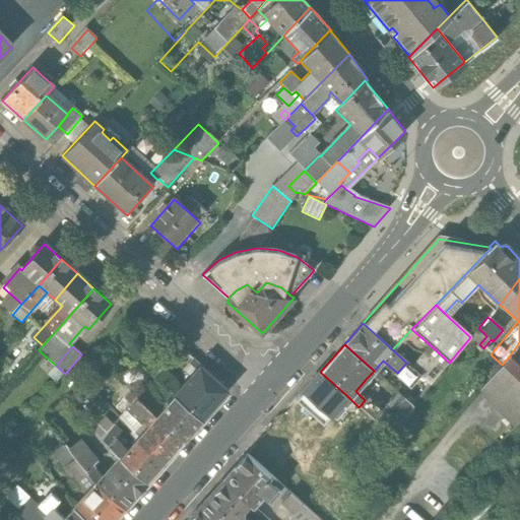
[(432,346),(412,368),(431,384),(449,363),(432,346)]
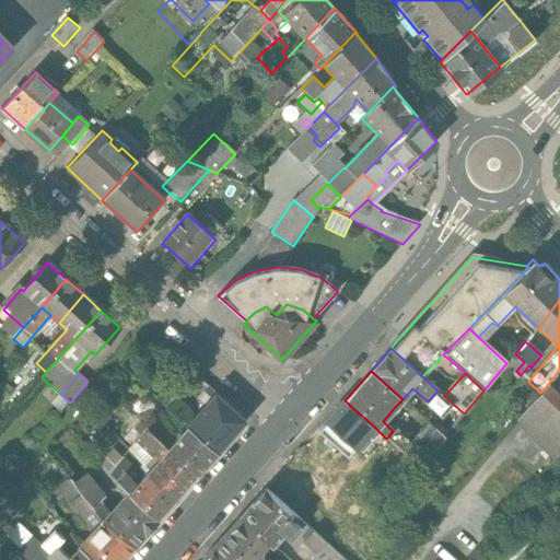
[(174,378),(159,396),(170,405),(184,387),(174,378)]
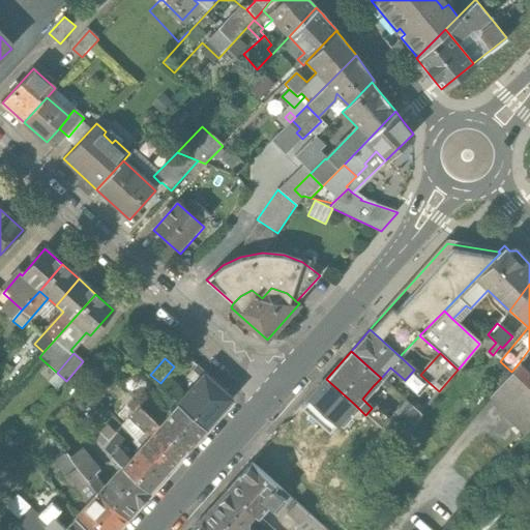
[(529,374),(519,363),(511,372),(489,399),(525,435),(529,429),(529,374)]
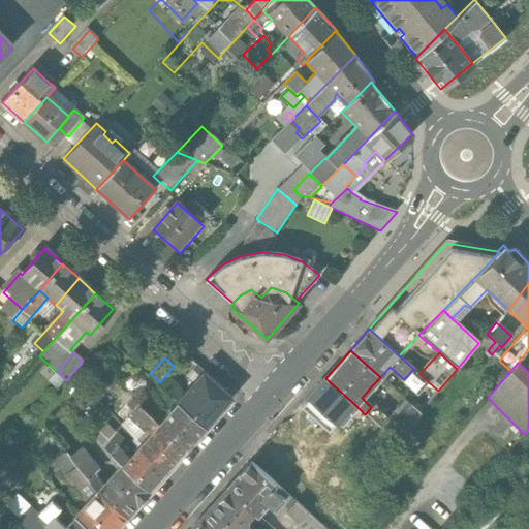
[(419,374),(413,369),(404,379),(411,386),(409,389),(427,405),(438,391),(419,374)]
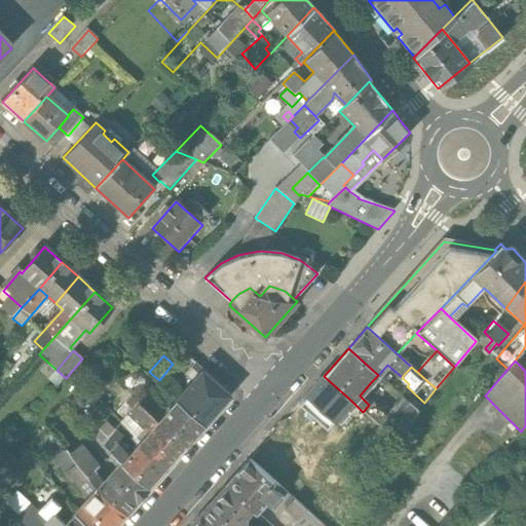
[(201,369),(181,391),(176,383),(166,375),(158,384),(177,401),(203,424),(230,395),(201,369)]
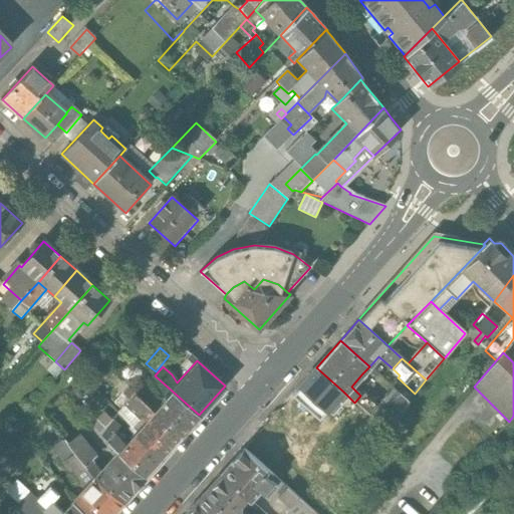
[(343,392),(316,367),(292,395),(318,419),(326,411),(332,416),(342,406),(335,400),(343,392)]
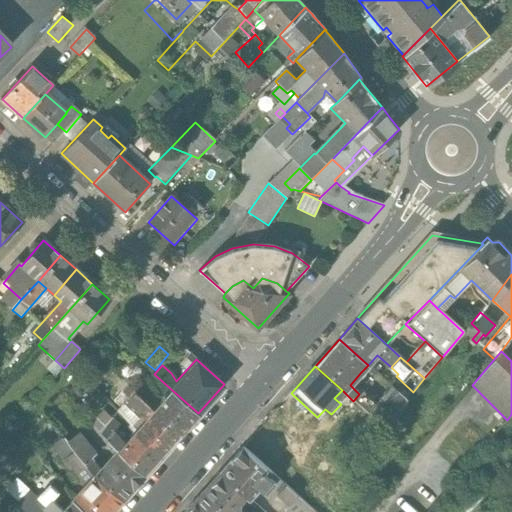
[(361,372),(354,380),(358,383),(365,376),(361,372)]
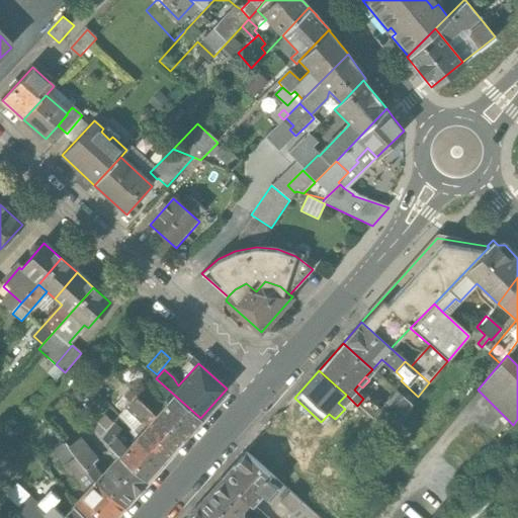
[(150,384),(138,399),(145,406),(154,396),(158,392),(150,384)]
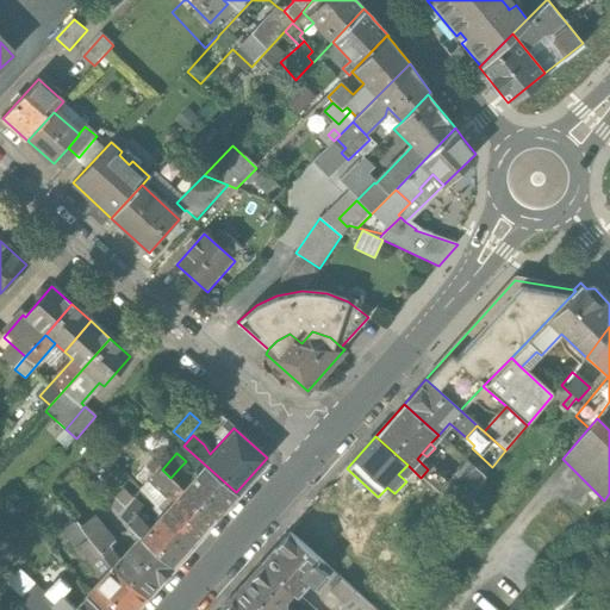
[(466,460),(448,480),(430,465),(427,468),(428,470),(421,478),(456,509),(484,475),(466,460)]
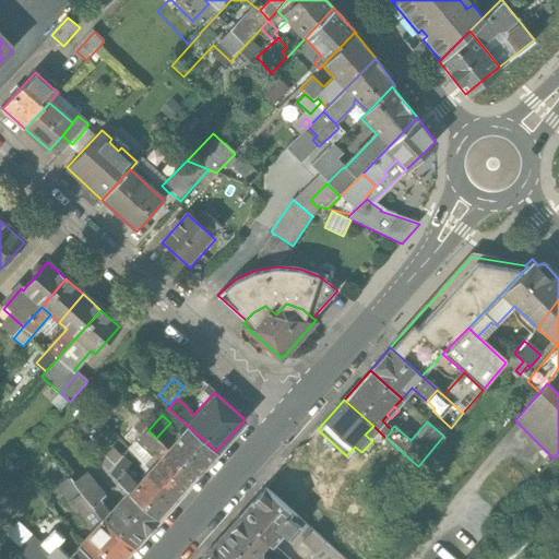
[(188,426),(178,437),(166,427),(156,438),(168,449),(197,474),(216,451),(188,426)]
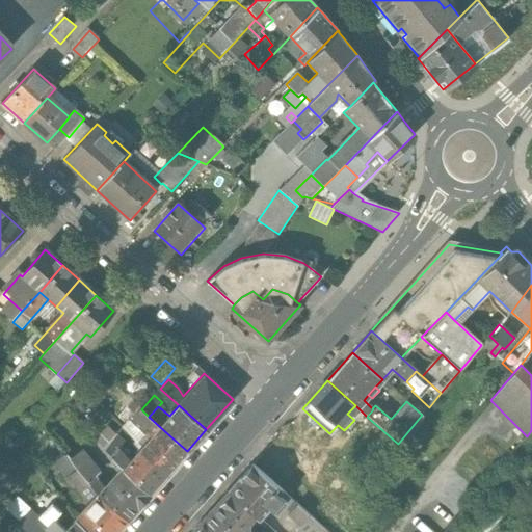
[(149,417),(141,409),(125,427),(129,431),(133,427),(136,430),(140,426),(152,436),(160,427),(149,417)]
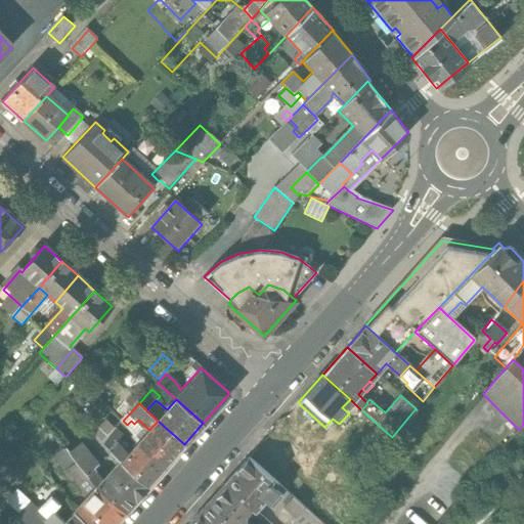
[(184,444),(158,421),(149,430),(139,441),(166,465),(184,444)]
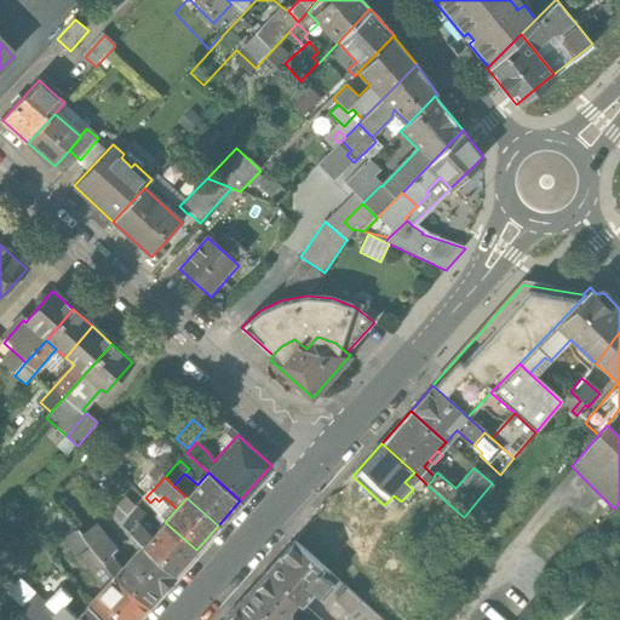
[(128,517),(118,507),(112,514),(122,524),(128,517)]
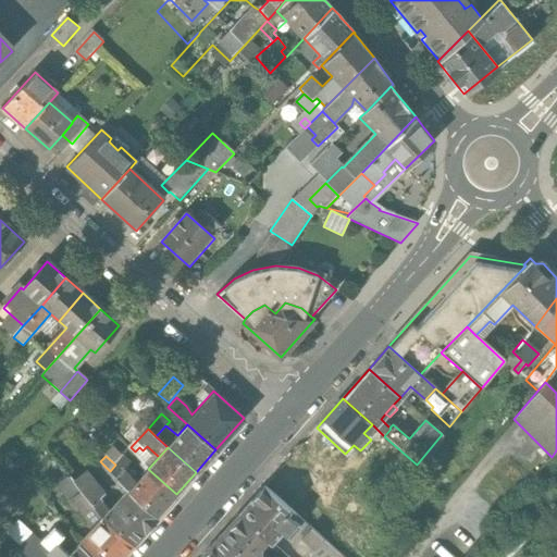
[(145,473),(124,456),(115,465),(110,471),(114,475),(113,477),(124,489),(125,489),(127,492),(156,517),(176,494),(148,469),(145,473)]
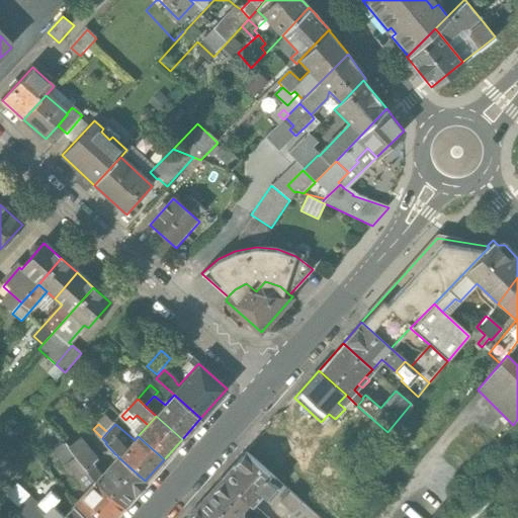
[(102,438),(93,429),(85,434),(102,451),(115,454),(105,443),(106,442),(102,438)]
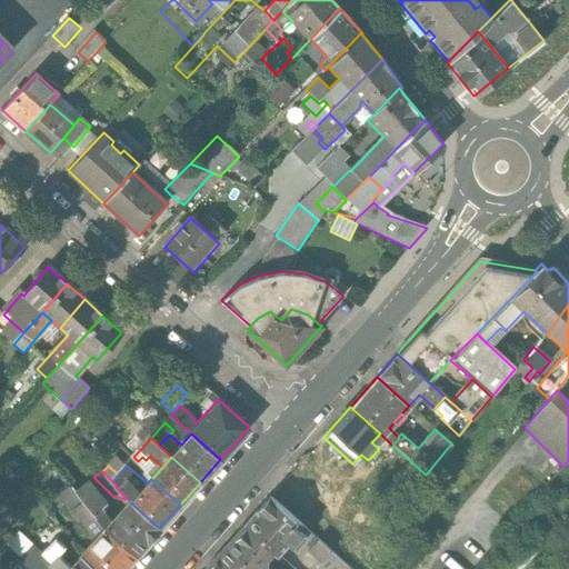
[(130,502),(119,515),(89,481),(76,493),(106,530),(135,556),(159,528),(130,502)]
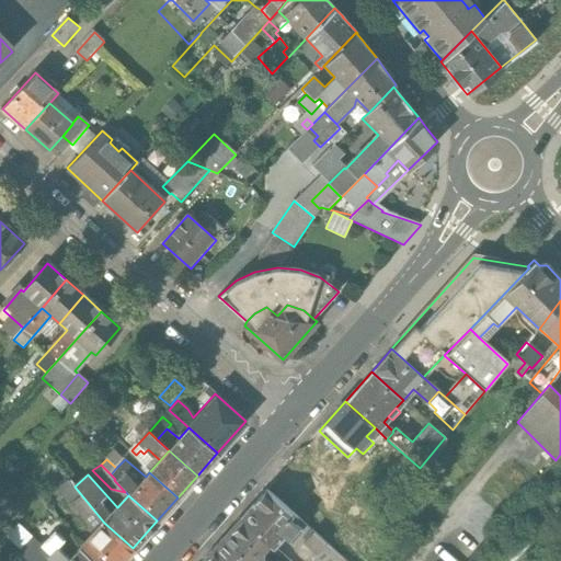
[(121,560),(133,548),(104,523),(75,487),(71,482),(59,493),(95,533),(89,539),(81,549),(94,560),(121,560)]
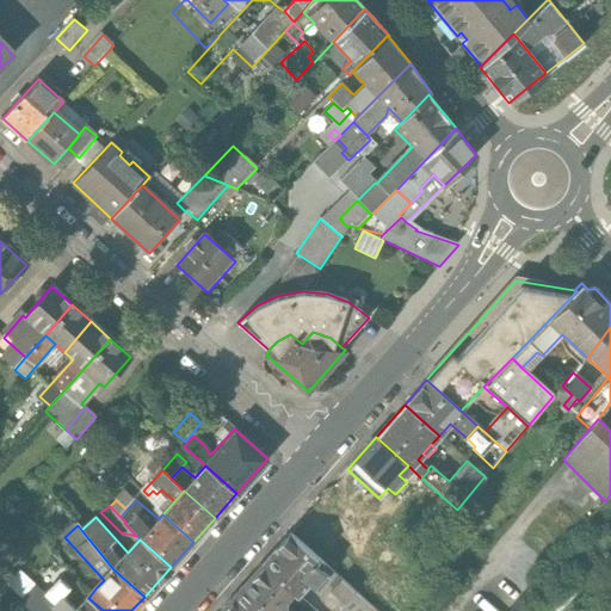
[(323,566),(289,535),(263,565),(297,596),(307,585),(315,591),(327,578),(319,571),(323,566)]
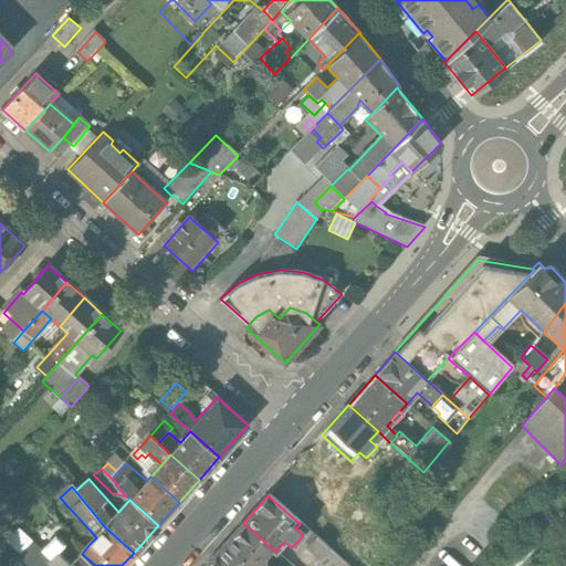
[(275,552),(243,523),(223,545),(248,565),(270,565),(268,565),(264,564),(264,557),(266,554),(270,558),(275,552)]
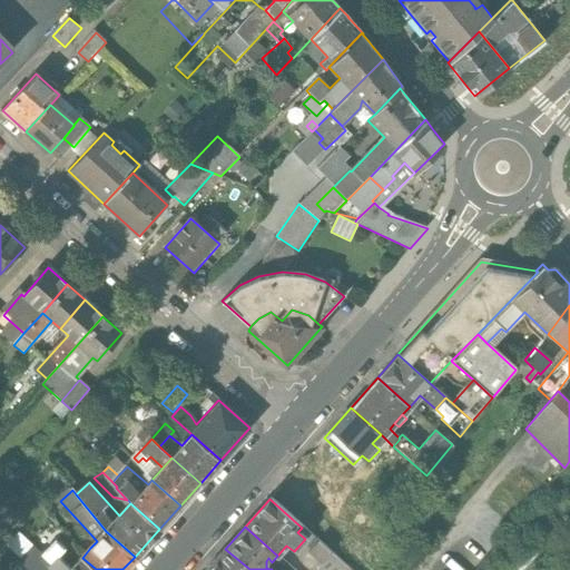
[(90,548),(75,529),(66,536),(81,558),(82,558),(90,548)]
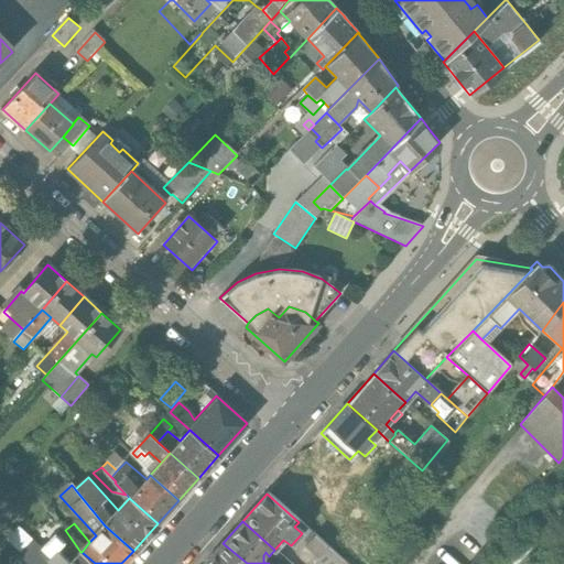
[(80,552),(69,563),(57,551),(64,544),(60,540),(63,537),(58,532),(42,550),(50,557),(46,561),(50,563),(95,563),(82,552),(80,552)]
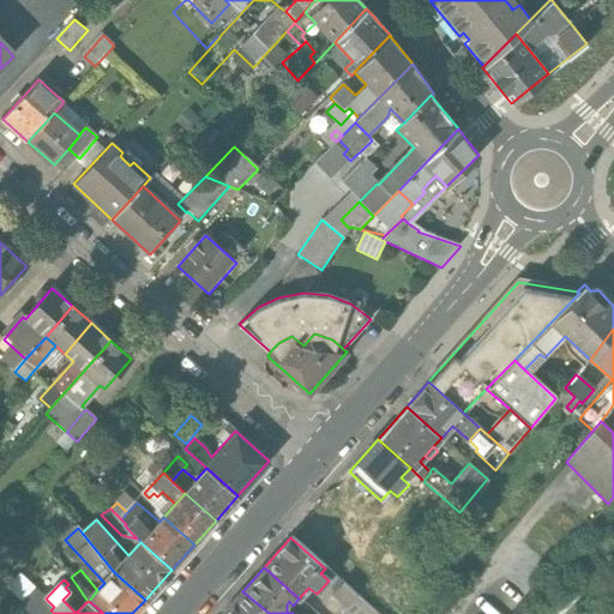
[(342,583),(331,595),(347,608),(356,596),(342,583)]
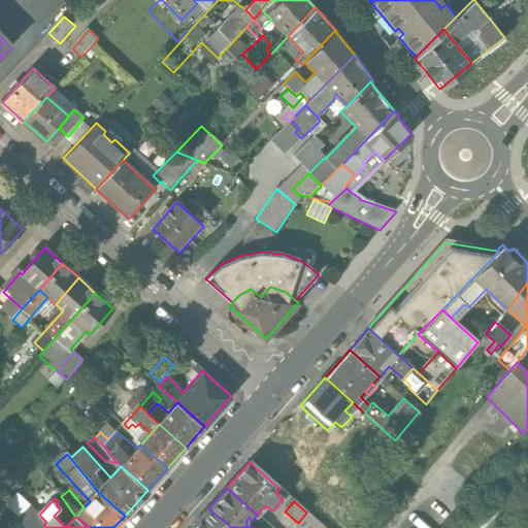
[(231,527),(208,508),(191,527),(231,527)]
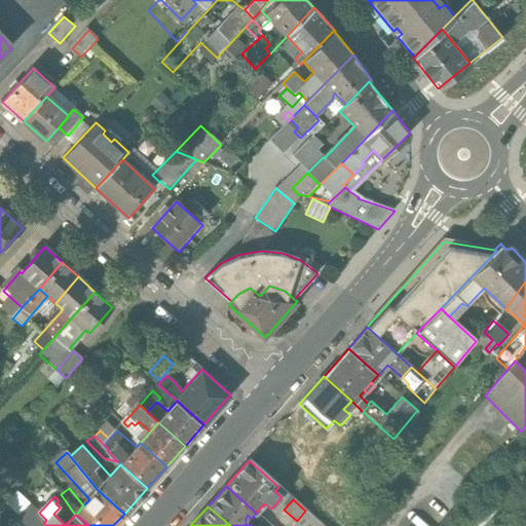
[(46,525),(43,523),(46,520),(39,513),(25,525),(46,525)]
